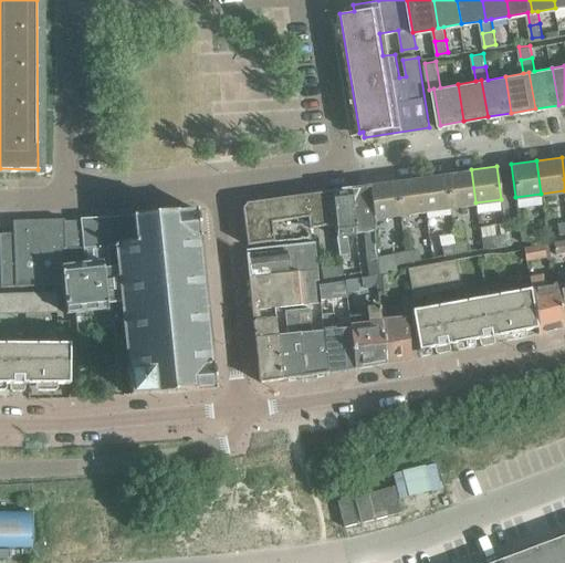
[(450,206),(475,202),(471,169),(446,173),(450,206)]
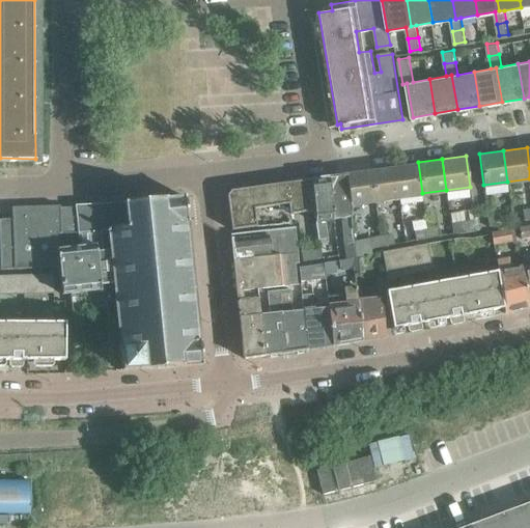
[(418,162),(393,165),(397,197),(422,193),(418,162)]
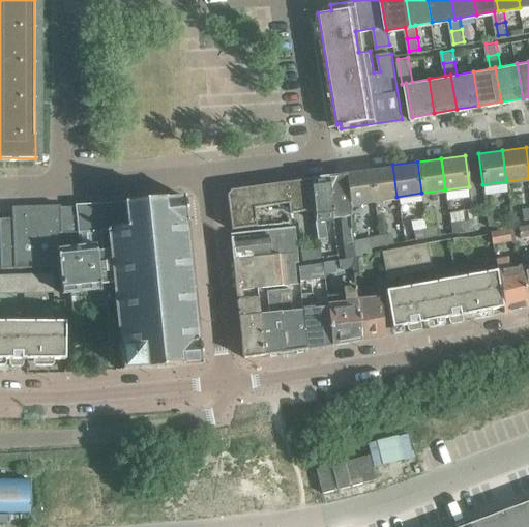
[(373,200),(397,197),(392,165),(369,169),(373,200)]
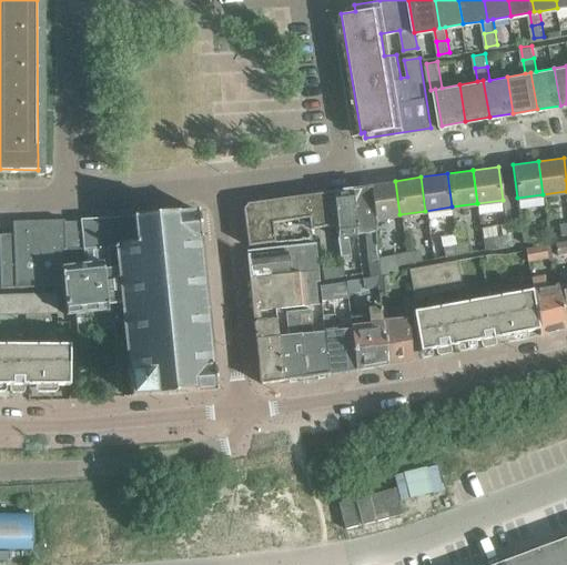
[(395,181),(370,184),(374,218),(400,214),(395,181)]
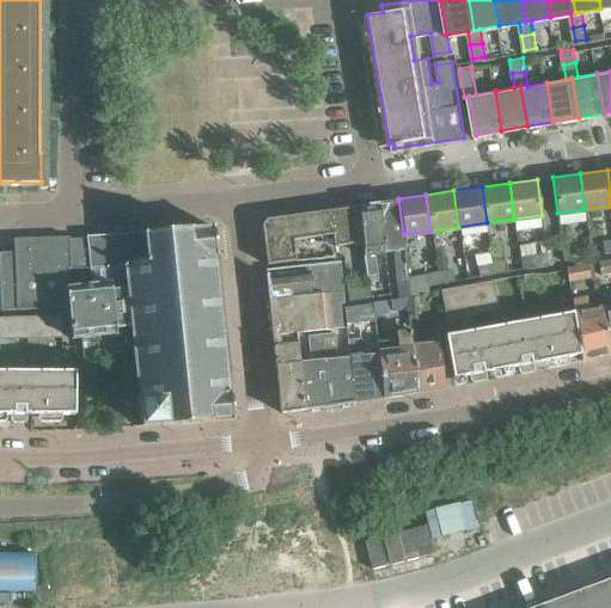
[(407,272),(403,234),(398,198),(378,201),(384,250),(392,249),(396,274),(407,272)]
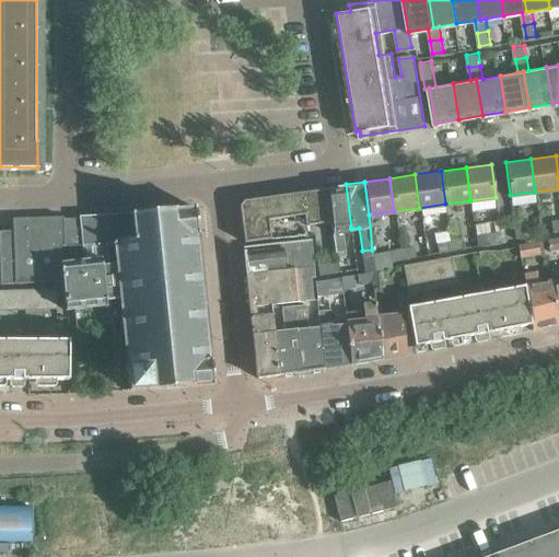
[(346,184),(328,186),(333,219),(337,251),(347,248),(345,230),(351,229),(346,184)]
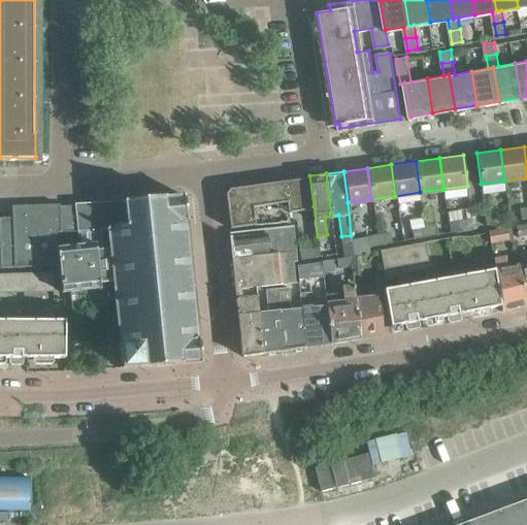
[(284,179),(287,200),(288,209),(314,206),(309,175),(284,179)]
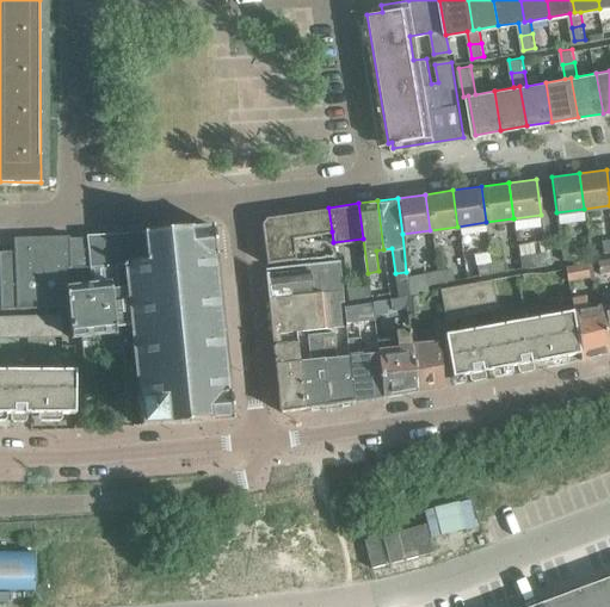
[(291,236),(332,231),(328,208),(266,216),(262,222),(265,261),(294,258),(291,236)]
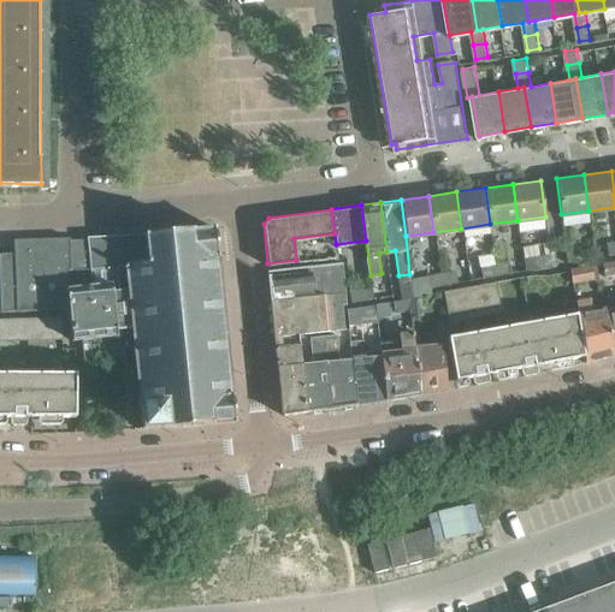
[(88,235),(88,237),(89,268),(92,267),(125,265),(131,326),(134,345),(132,345),(134,349),(136,372),(136,376),(137,376),(140,399),(139,399),(140,405),(142,426),(236,420),(234,394),(235,394),(234,390),(231,367),(231,366),(231,362),(230,362),(228,339),(229,339),(229,336),(228,336),(225,312),(226,312),(225,308),(223,284),(224,284),(223,280),(222,280),(219,257),(220,256),(220,251),(219,251),(216,225),(194,227),(193,225),(126,231),(88,235)]
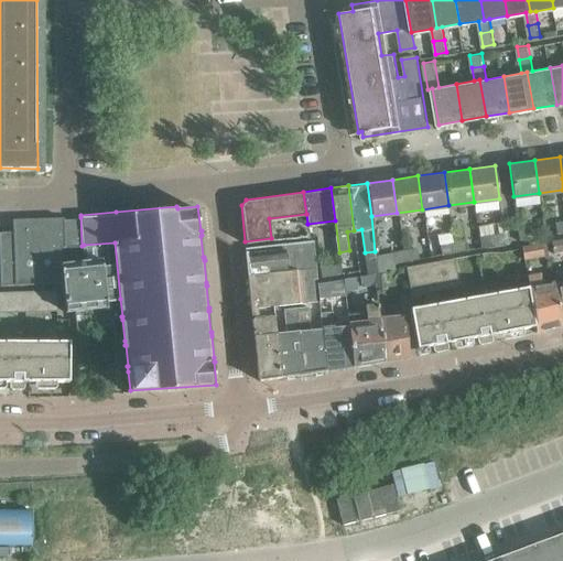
[(0,271),(0,283),(64,281),(62,262),(64,262),(63,247),(82,246),(80,217),(64,218),(64,216),(12,217),(12,229),(0,229),(0,271)]
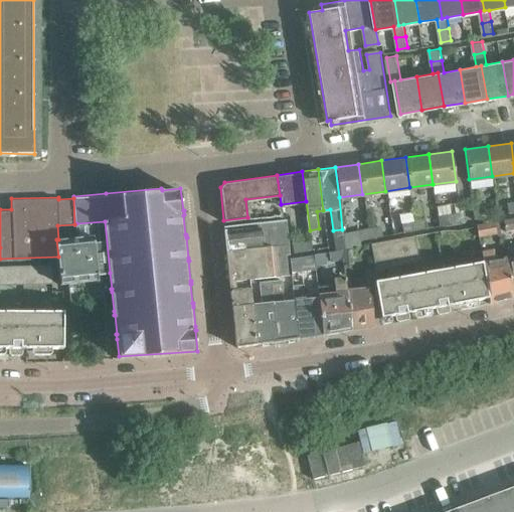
[(475,217),(487,215),(485,205),(473,208),(475,217)]
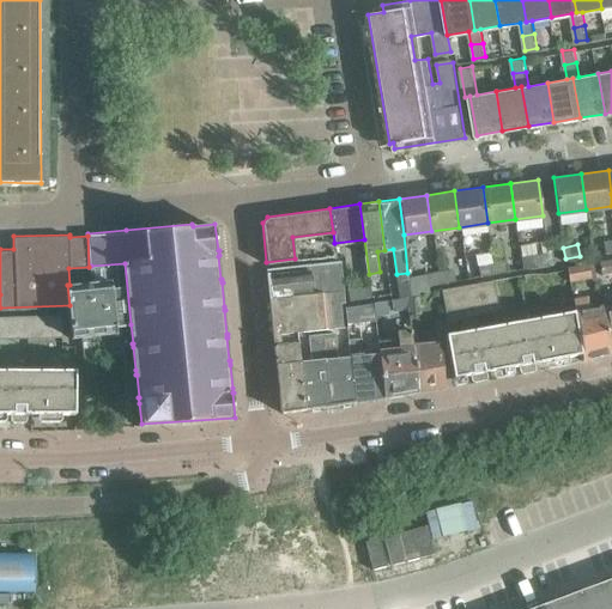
[(550,261),(547,250),(521,255),(522,267),(550,261)]
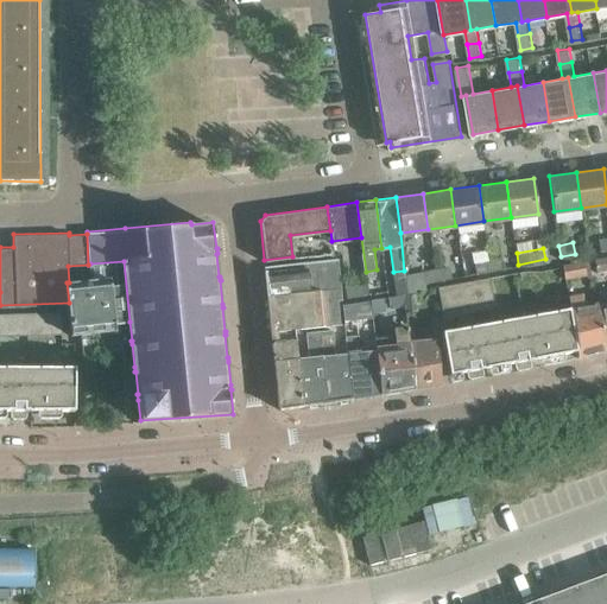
[(491,269),(505,267),(503,255),(488,258),(491,269)]
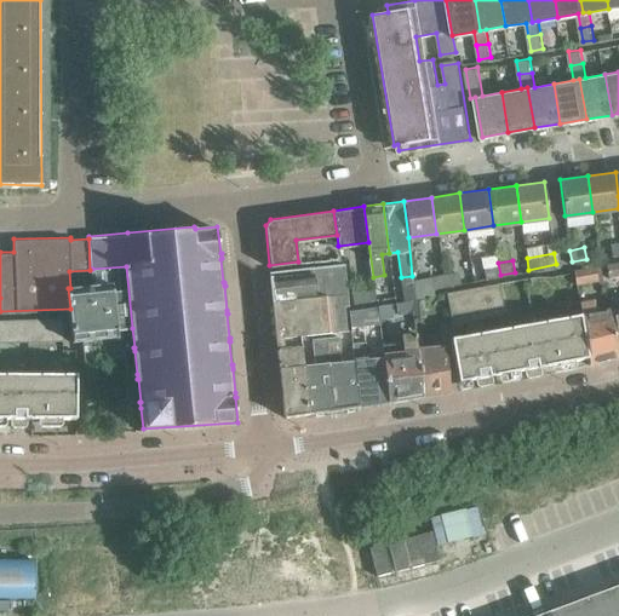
[(618,260),(607,263),(609,277),(618,275),(618,260)]
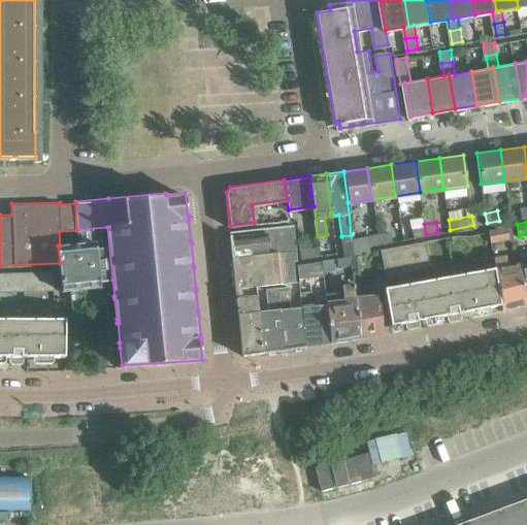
[(294,223),(229,230),(232,255),(296,248),(294,223)]
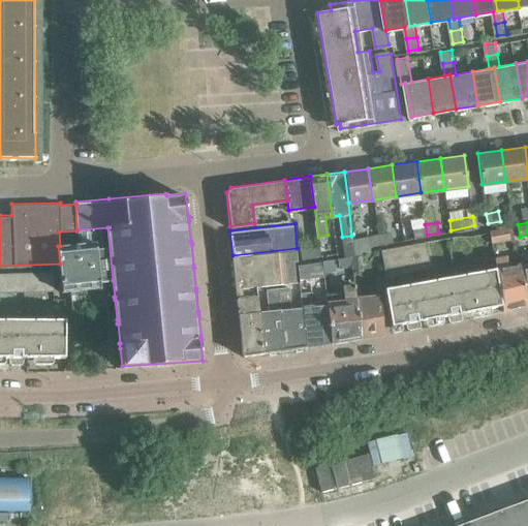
[(425,224),(412,226),(414,237),(427,235),(425,224)]
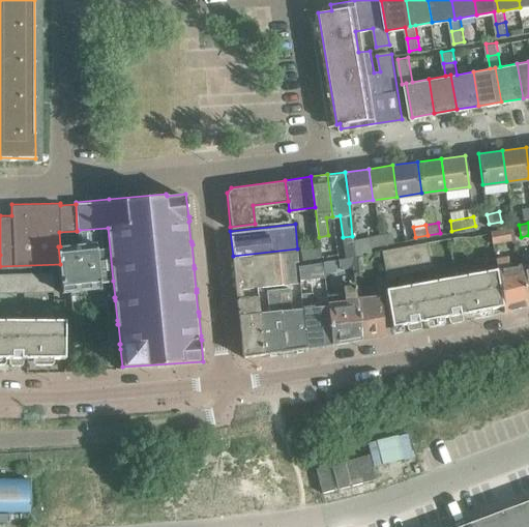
[(509,227),(491,231),(493,243),(511,240),(509,227)]
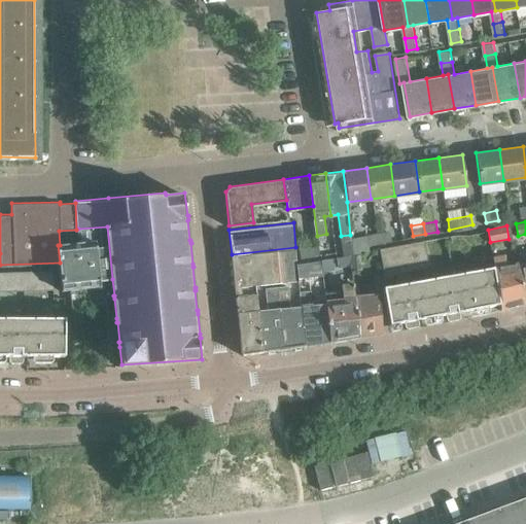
[(58,245),(60,263),(62,290),(101,286),(100,280),(112,279),(107,226),(78,229),(79,243),(60,245),(58,245)]
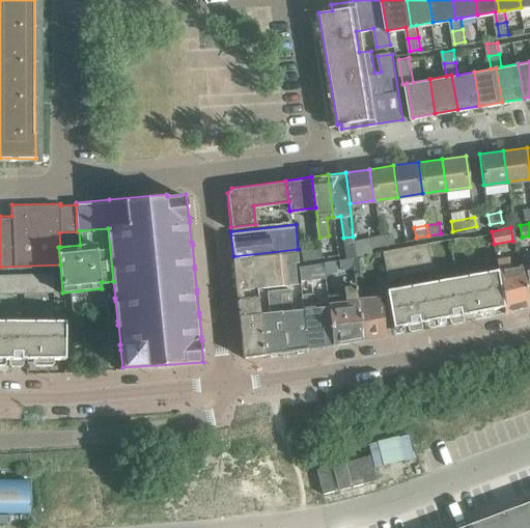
[(382,244),(383,244),(394,242),(392,231),(380,233),(382,244)]
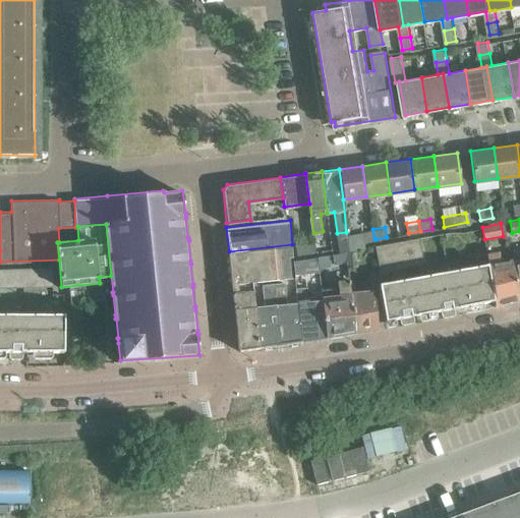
[(372,229),(360,231),(349,234),(350,248),(363,246),(362,241),(374,239),(372,229)]
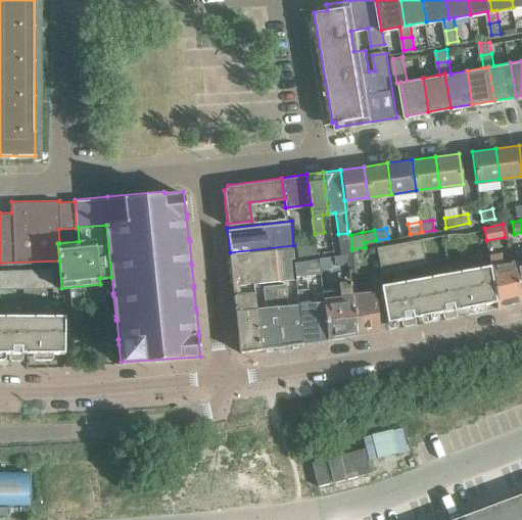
[(349,251),(347,235),(337,237),(339,252),(349,251)]
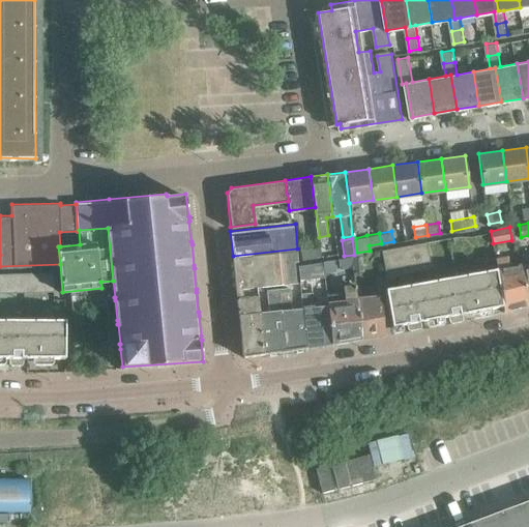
[(431,260),(428,241),(383,250),(386,267),(431,260)]
